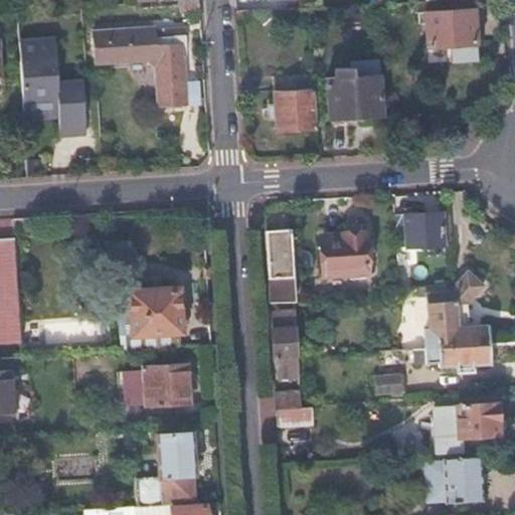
[(425,33),(426,43),(450,41),(474,40),(471,5),(423,7),(424,13),(425,33)]
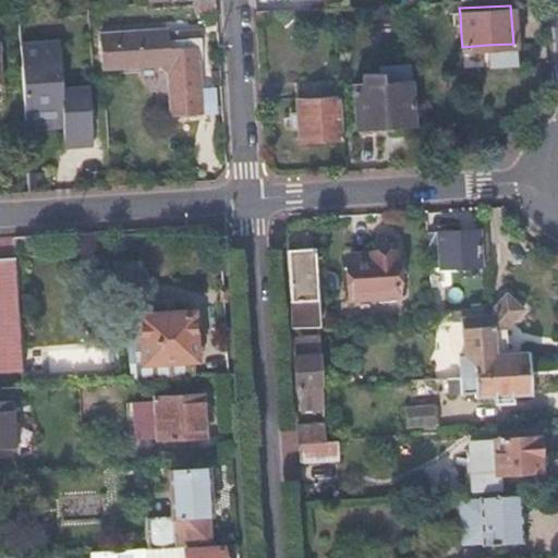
[(450,36),(461,36),(460,14),(448,14),(450,36)]
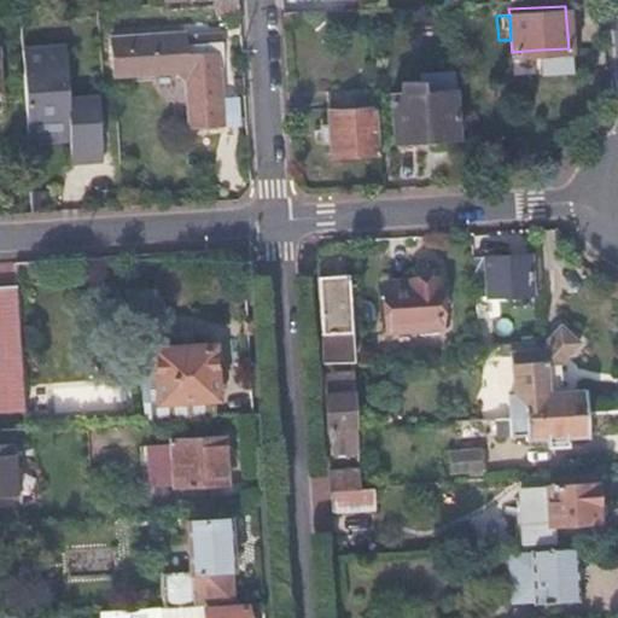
[(186,45),(186,34),(112,38),(115,75),(180,73),(188,80),(191,127),(225,126),(220,53),(204,53),(203,44),(186,45)]
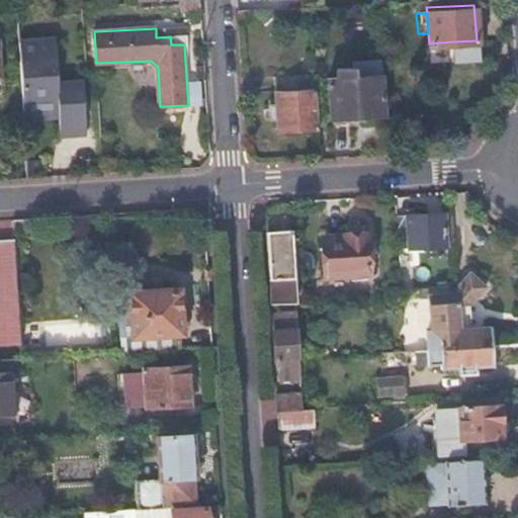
[(55,32),(17,34),(21,118),(57,116),(58,137),(85,135),(82,75),(57,76),(55,32)]
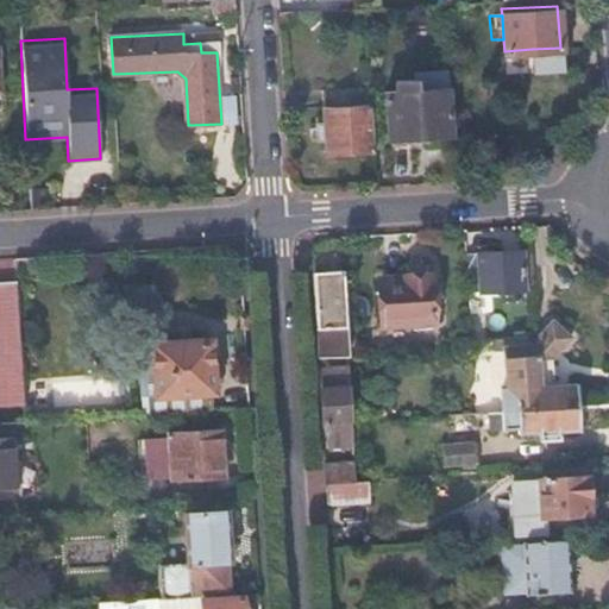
[(532,49),(533,71),(563,69),(560,48),(532,49)]
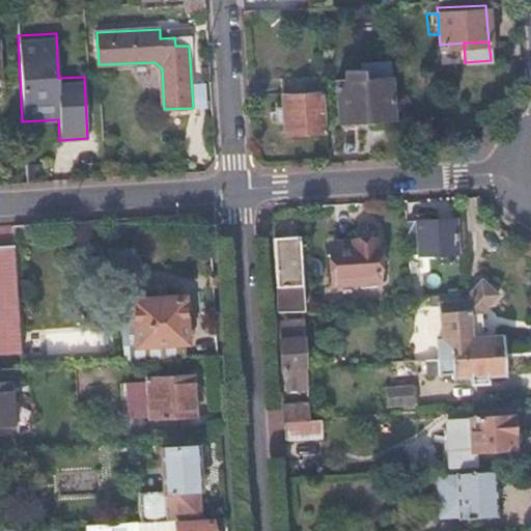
[(464,43),(440,45),(441,63),(465,62),(464,43)]
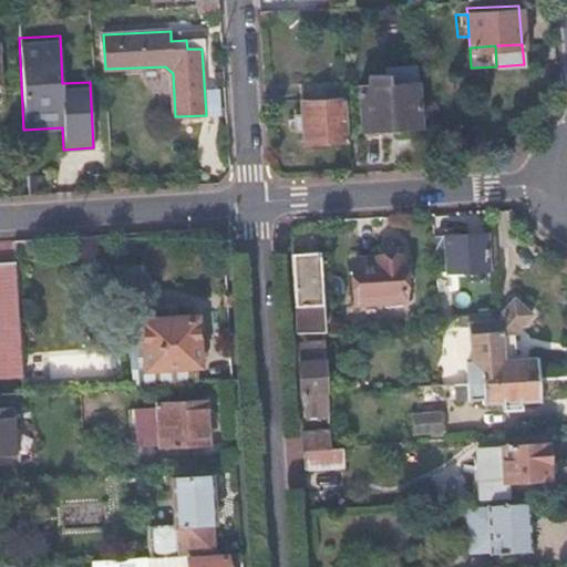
[(420,126),(415,69),(385,70),(385,75),(369,75),(369,86),(357,86),(360,130),(366,129),(366,135),(382,135),(383,129),(420,126)]
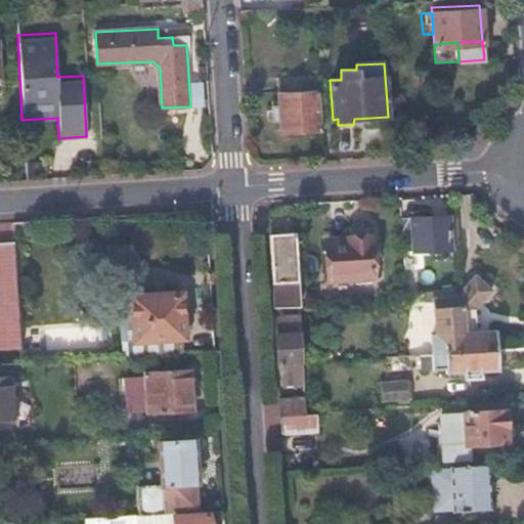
[(280,133),(321,130),(317,72),(278,74),(279,107),(272,107),(272,121),(279,120),(280,133)]
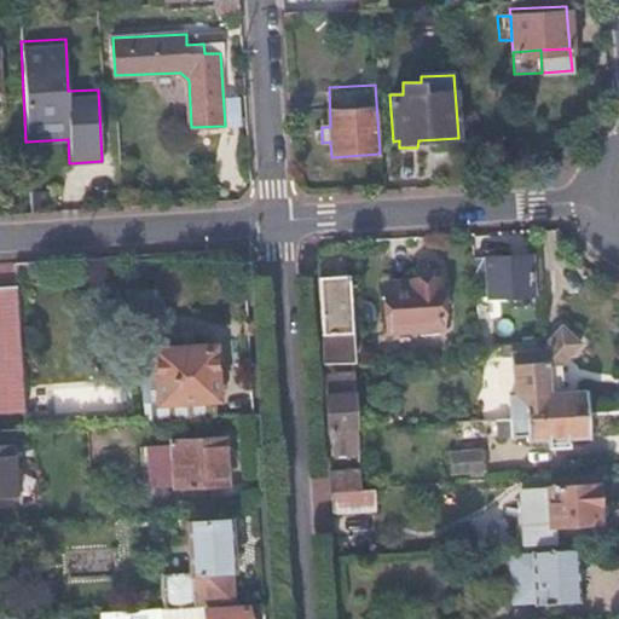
[(532,256),(474,259),(476,313),(490,312),(491,298),(534,295),(532,256)]
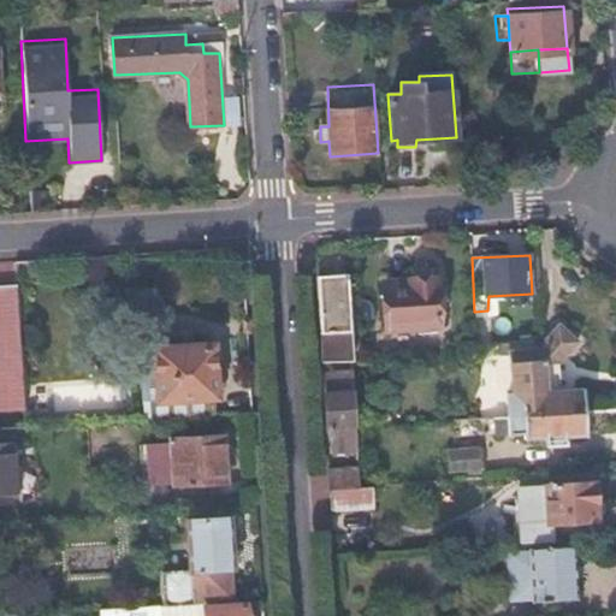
[(0,412),(27,409),(16,259),(0,260),(0,412)]
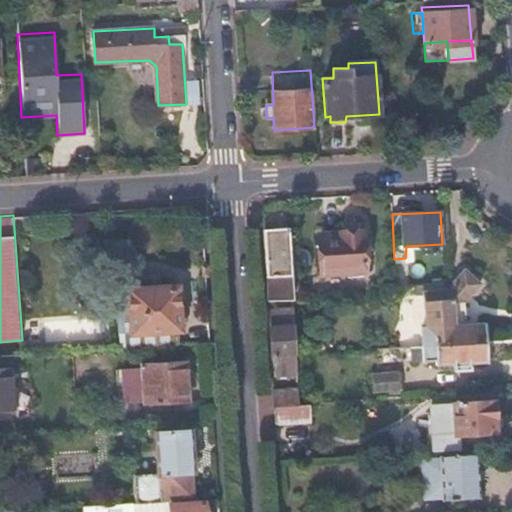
[(289,228),(264,229),(268,299),(293,298),(289,228)]
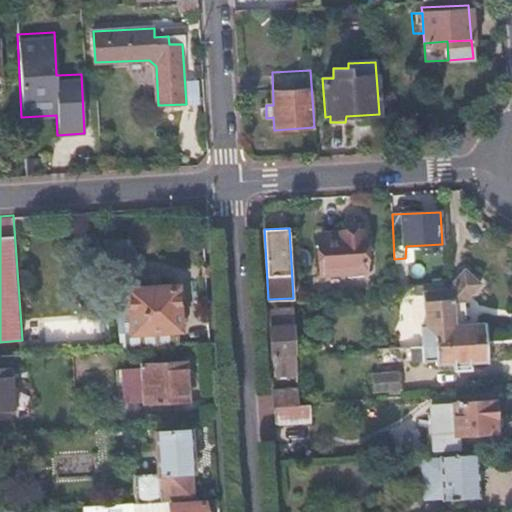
[(364,271),(361,233),(320,235),(322,273),(364,271)]
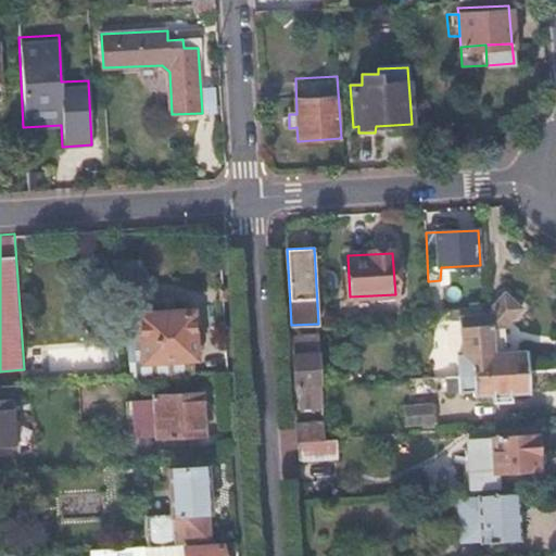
[(456,376),(527,373),(526,351),(506,352),(504,328),(520,310),(503,294),(491,308),(492,316),(458,317),(460,361),(456,359),(456,376)]
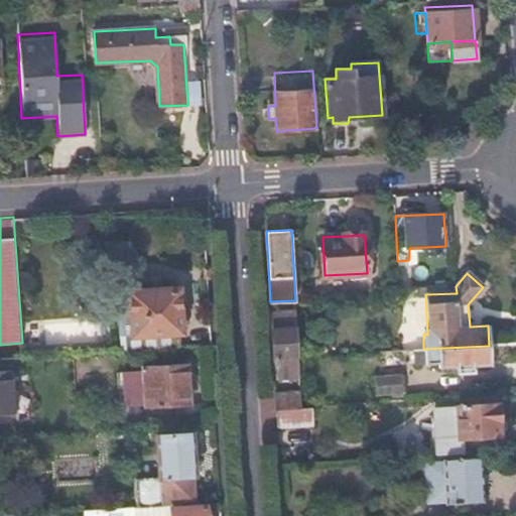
[(448,285),(424,287),(425,294),(457,293),(456,286),(448,285)]
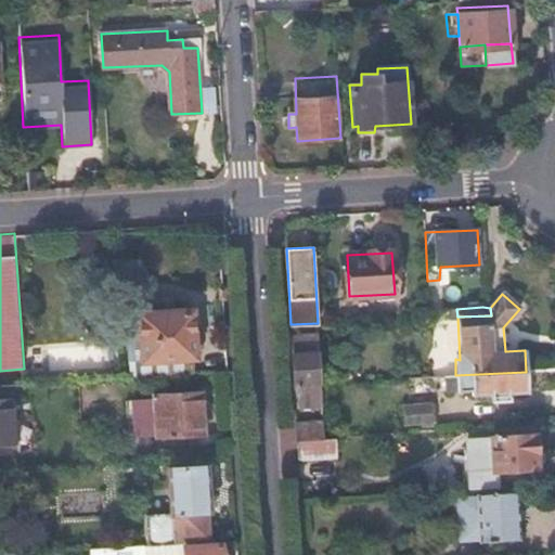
[(130,359),(130,378),(191,374),(191,356),(194,356),(191,311),(140,314),(140,320),(142,358),(130,359)]
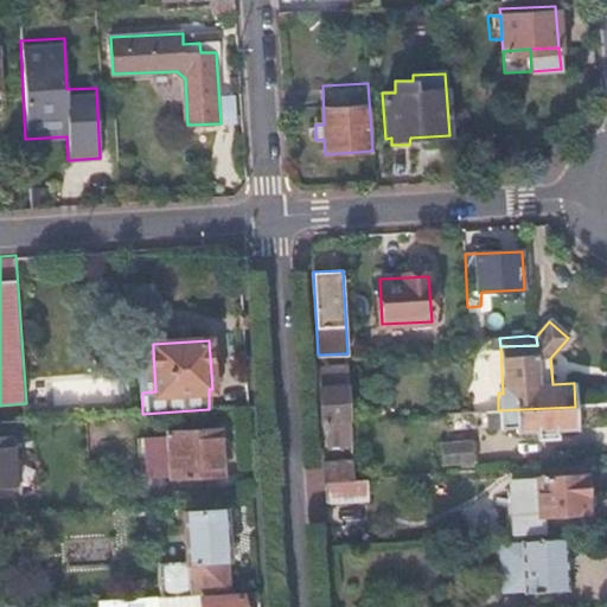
[(140,350),(142,393),(155,391),(153,350),(140,350)]
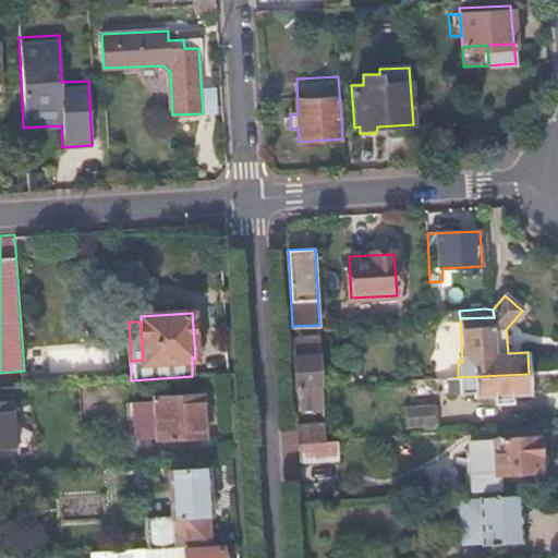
[(320,336),(293,337),(298,409),(324,407),(323,385),(320,336)]
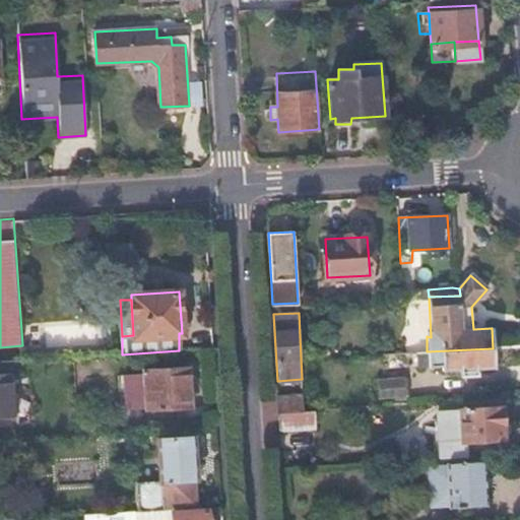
[(494,369),(493,348),(427,351),(383,354),(383,364),(428,362),(428,368),(442,367),(442,371),(494,369)]
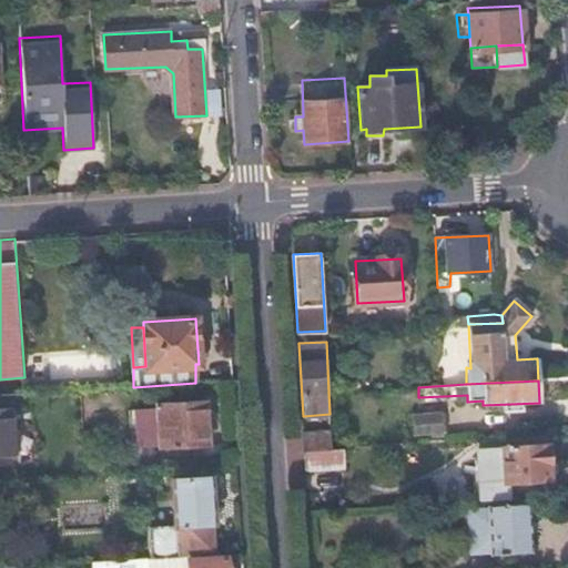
[(209,446),(205,401),(158,404),(161,447),(209,446)]
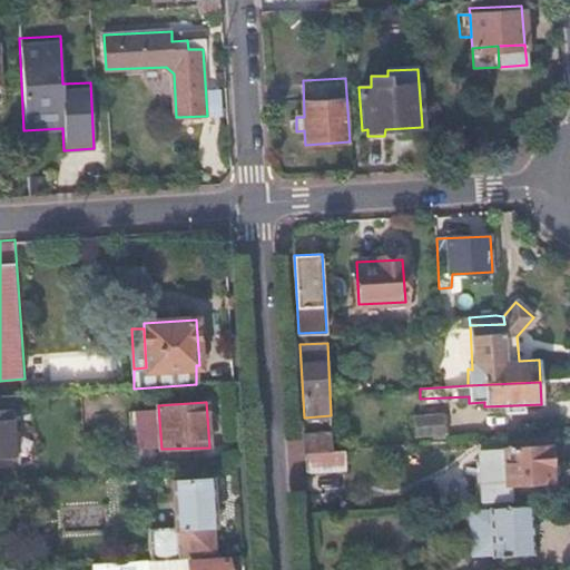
[(0,467),(17,467),(12,410),(0,410),(0,467)]
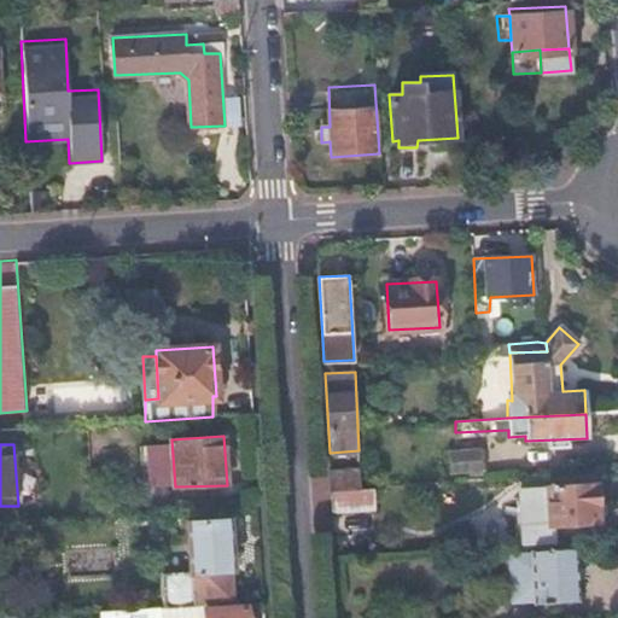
[(485,470),(485,448),(452,450),(454,473),(485,470)]
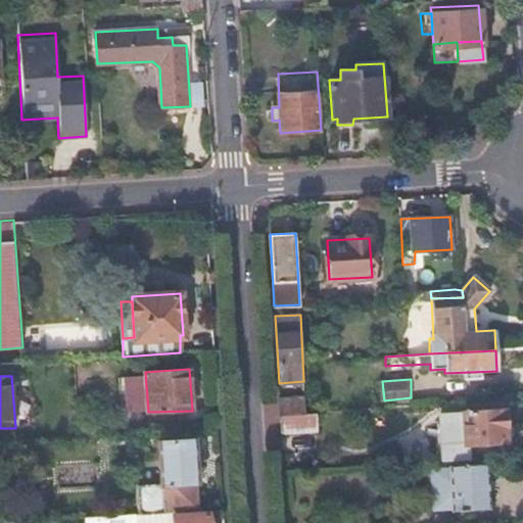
[(304,398),(279,399),(281,415),(305,414),(304,398)]
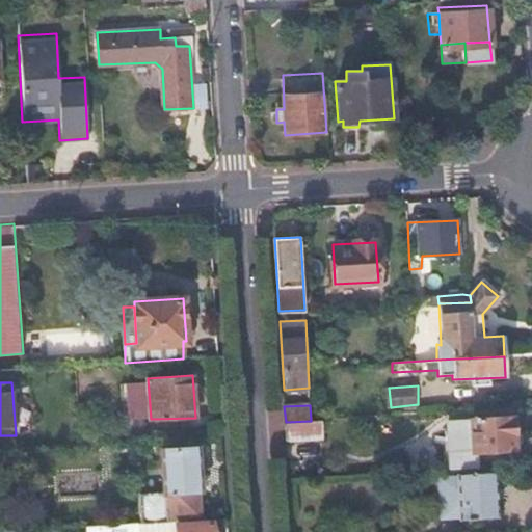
[(515,449),(514,416),(472,418),(474,451),(515,449)]
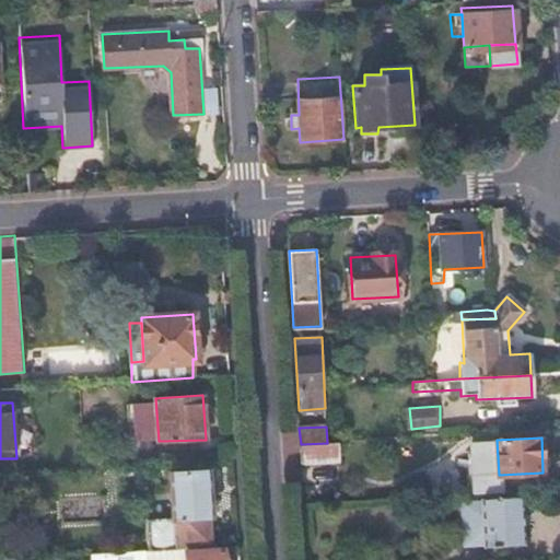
[(340,461),(339,442),(327,443),(301,444),(302,463),(340,461)]
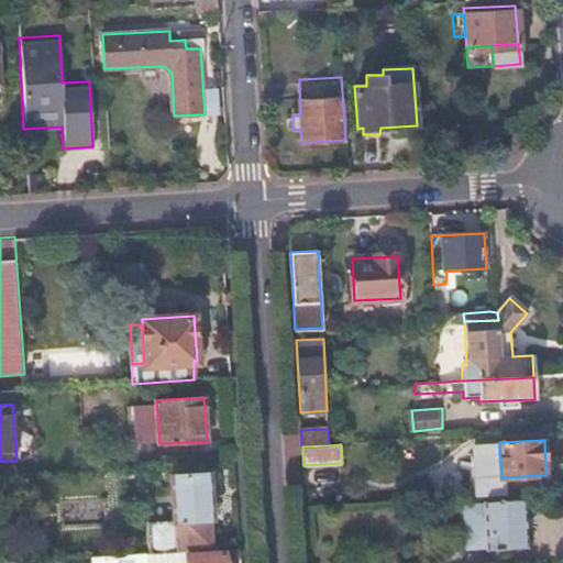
[(187,550),(213,549),(209,473),(172,474),(173,495),(174,519),(145,520),(147,553),(187,550)]
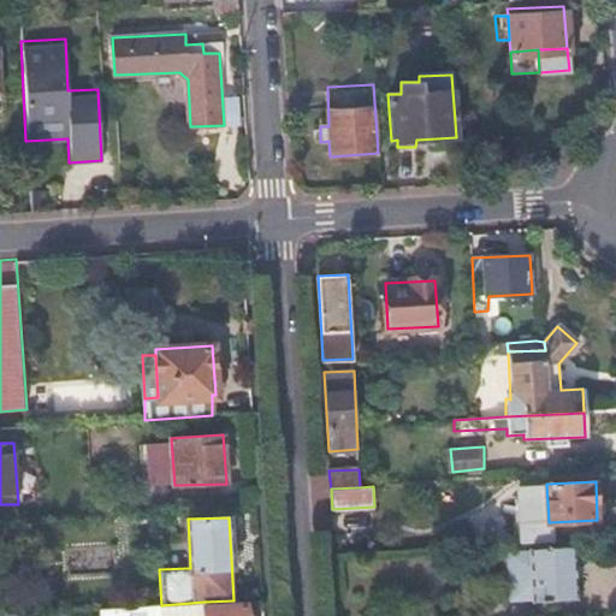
[(189,542),(159,543),(159,569),(190,568),(189,542)]
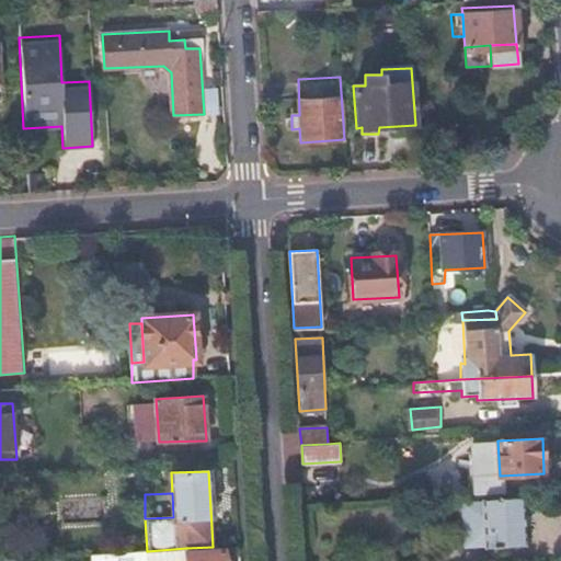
[(527,546),(525,499),(482,501),(482,502),(462,503),(466,547),(484,546),(484,547),(527,546)]
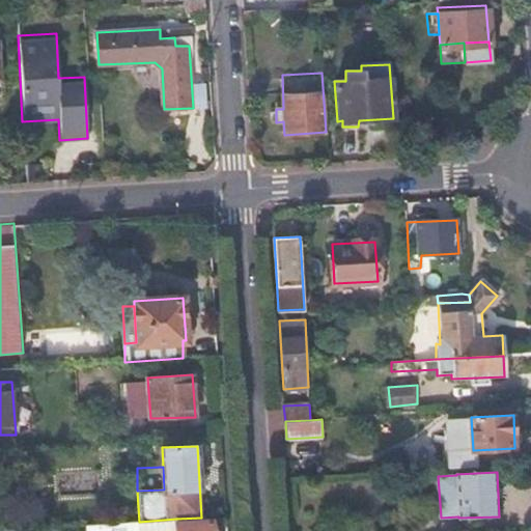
[(176,523),(176,519),(139,522),(87,525),(87,530),(213,530),(213,522),(176,523)]
